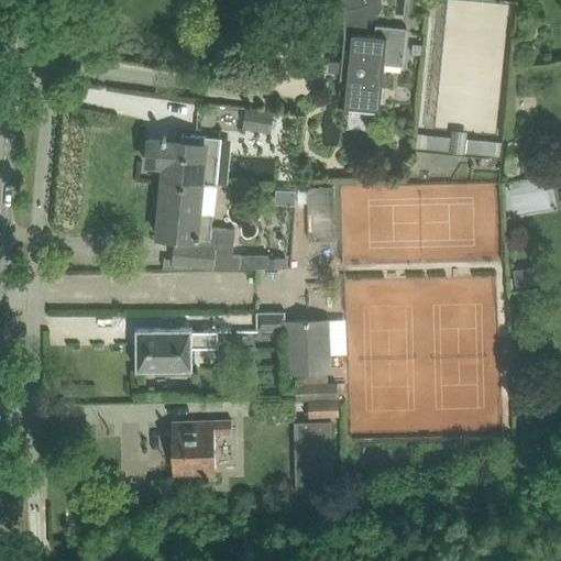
[(400,68),(404,41),(364,36),(365,19),(370,19),(372,19),(373,18),(376,15),(377,13),(378,12),(380,9),(381,4),(380,2),(378,0),(338,0),(340,7),(341,18),(342,28),(342,37),(340,64),(332,63),(331,74),(339,74),(338,83),(339,83),(339,80),(345,81),(345,85),(342,86),(340,89),(339,92),(338,96),(339,99),(341,102),(343,105),(343,108),(378,111),(383,67),(400,68)]
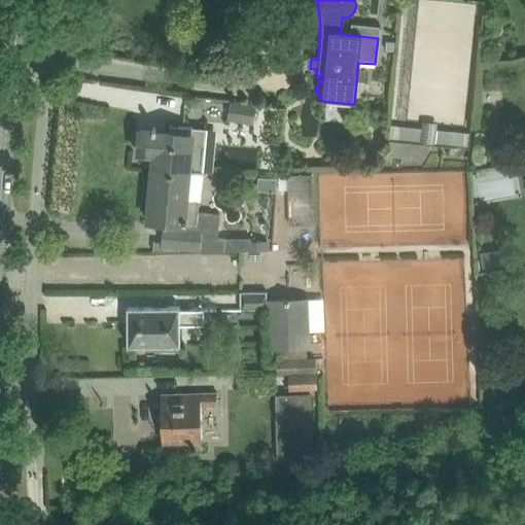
[(255,105),(229,101),(226,120),(253,125),(255,105)]
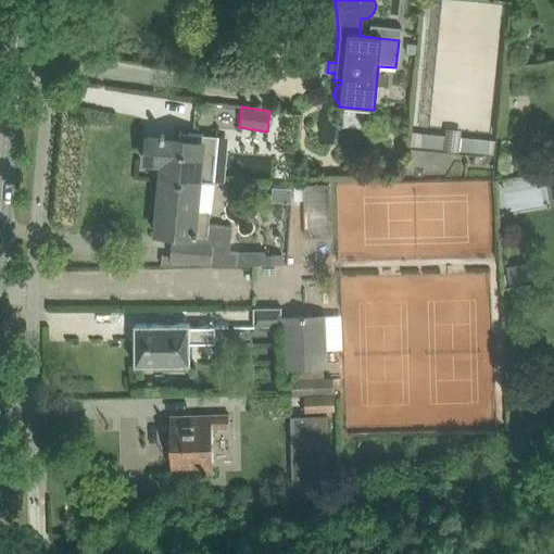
[(491,153),(491,137),(412,134),(411,150),(491,153)]
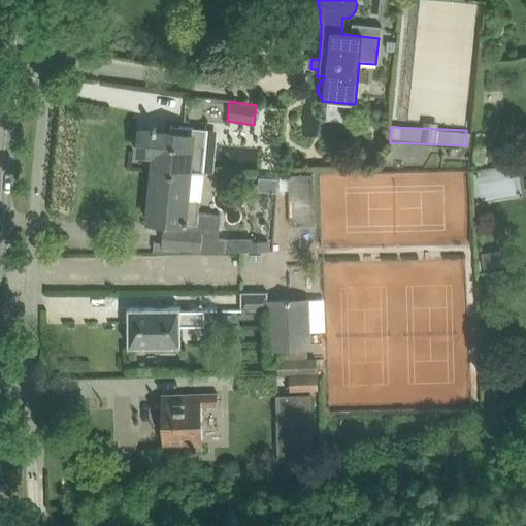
[(199,173),(203,130),(199,130),(178,128),(177,135),(156,133),(156,130),(152,129),(152,133),(138,132),(136,156),(153,157),(151,173),(174,175),(174,171),(199,173)]
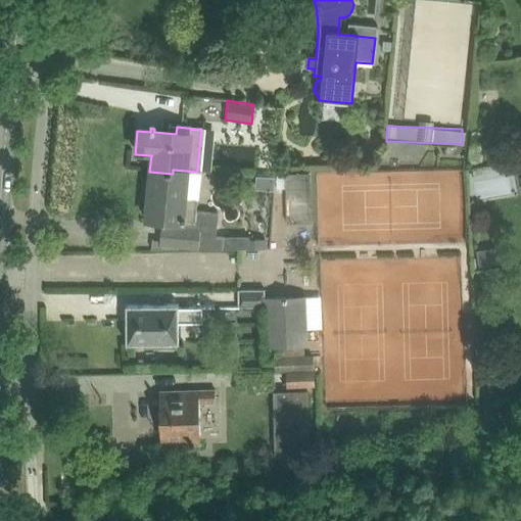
[(195,214),(196,201),(199,172),(197,172),(173,170),(173,174),(149,172),(149,176),(147,175),(145,197),(147,197),(145,222),(162,224),(159,242),(150,241),(149,251),(176,251),(176,247),(214,251),(221,251),(222,239),(214,238),(216,216),(195,214)]
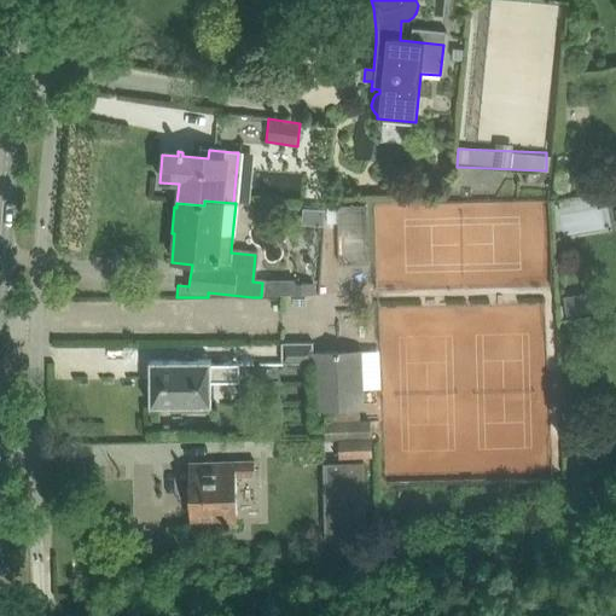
[(301,227),(324,228),(324,213),(302,211),(301,227)]
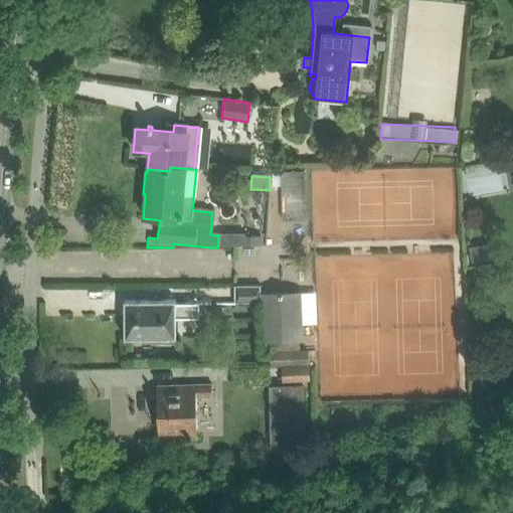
[(262,236),(237,237),(237,246),(255,246),(262,246),(262,236)]
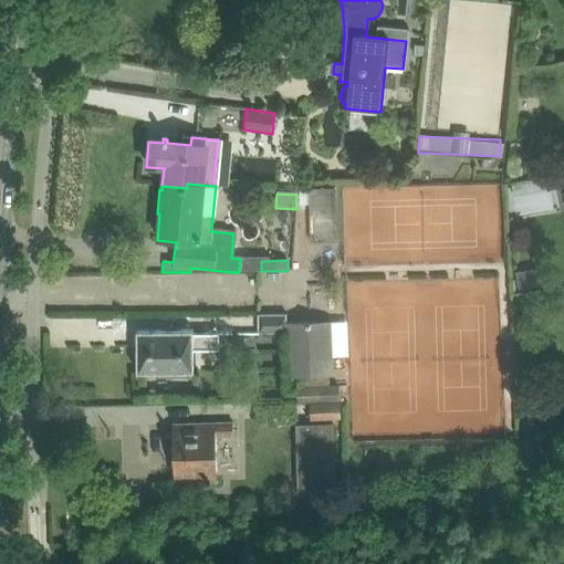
[(284,337),(284,323),(284,313),(257,314),(254,314),(254,330),(256,338),(284,337)]
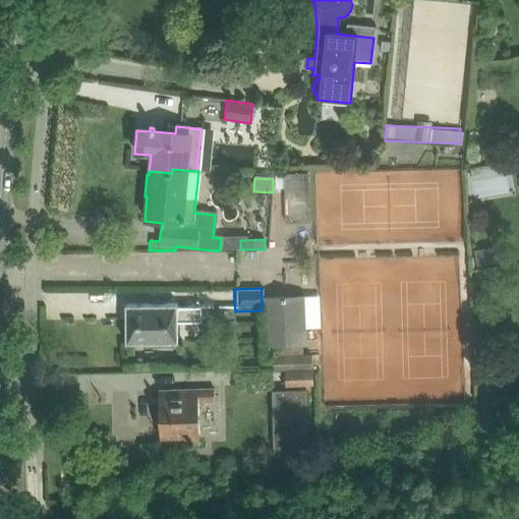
[(299,295),(262,297),(262,310),(263,344),(281,343),(293,342),(301,342),(299,295)]
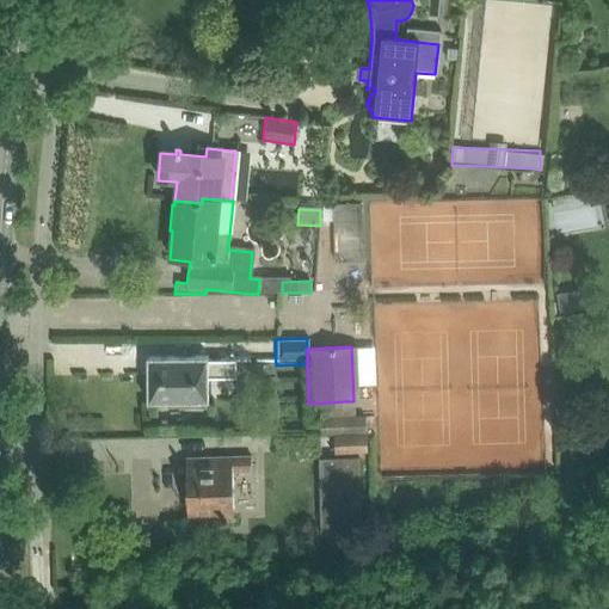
[(145,357),(146,385),(146,404),(208,404),(208,380),(235,379),(235,361),(207,361),(207,357),(145,357)]
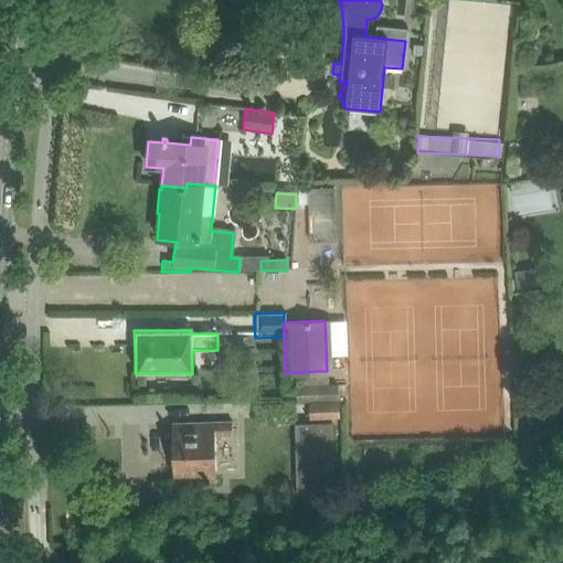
[(328,388),(293,389),(294,403),(307,403),(319,402),(329,402),(328,388)]
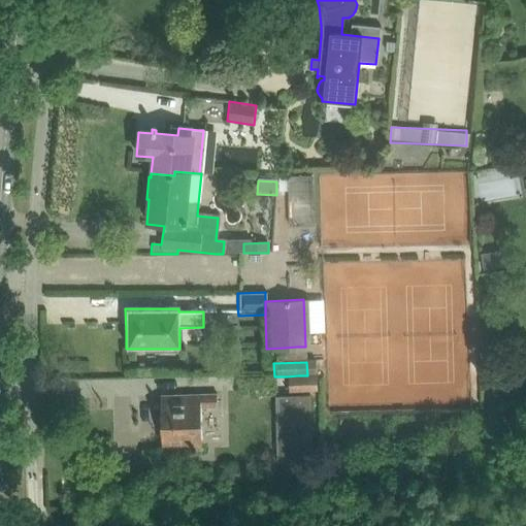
[(316,375),(307,375),(298,375),(287,376),(288,393),(308,392),(316,392),(316,375)]
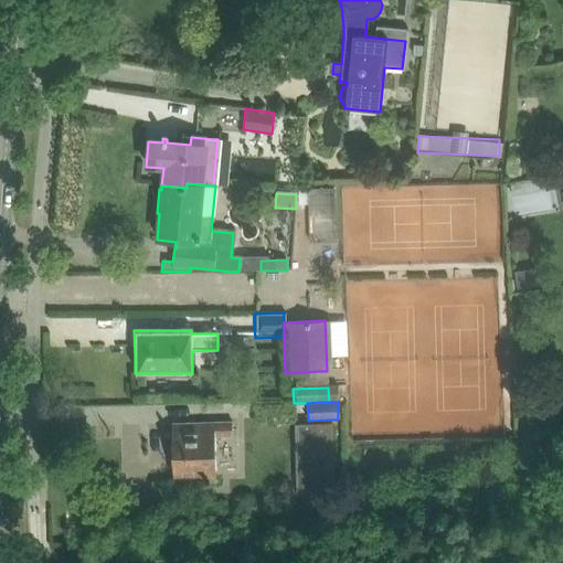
[(214,484),(213,438),(231,437),(230,425),(171,426),(172,485),(214,484)]
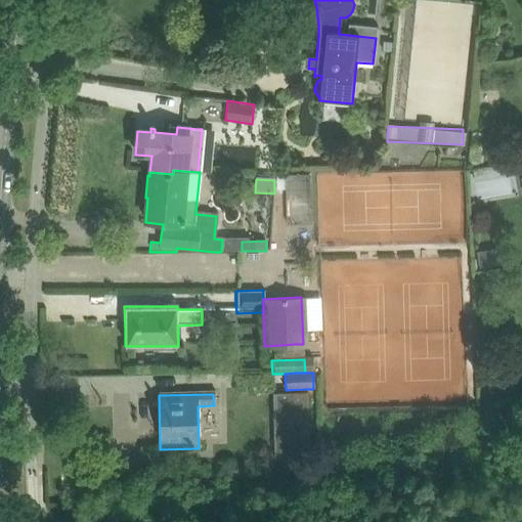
[(275,395),(276,441),(277,462),(308,461),(306,394),(275,395)]
